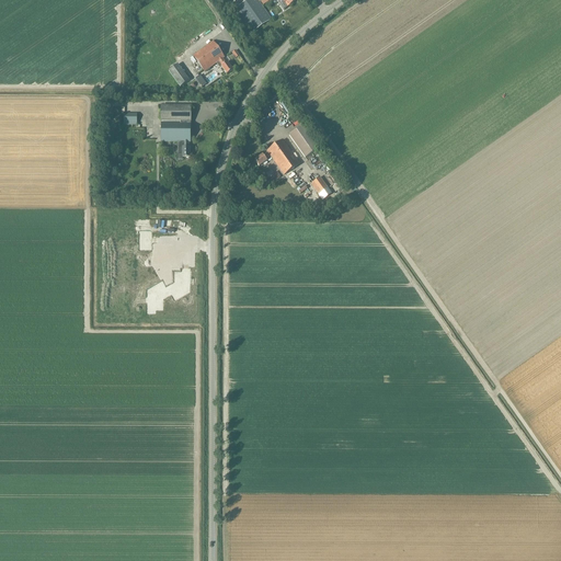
[(172,0),(163,0),(162,1),(169,10),(176,6),(172,0)]
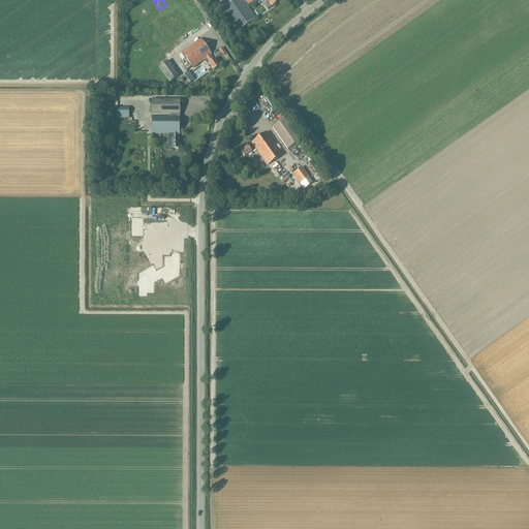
[(232,0),(222,7),(238,30),(256,18),(245,2),(246,1),(244,0),(232,0)]
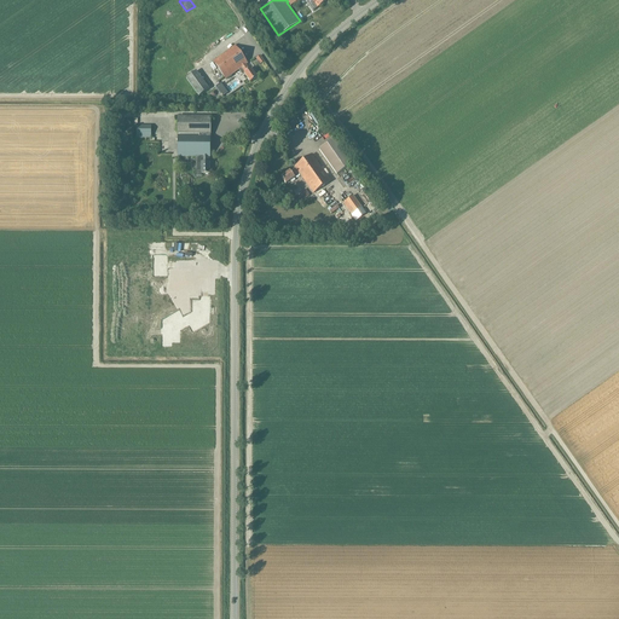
[(285,0),(288,1),(290,5),(298,0),(305,0),(313,10),(317,7),(327,1),(325,0),(285,0)]
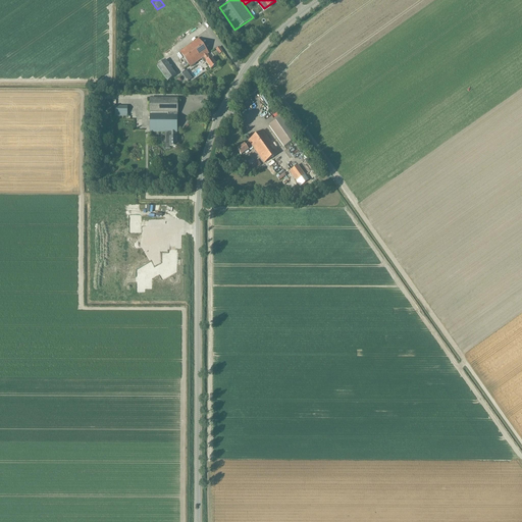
[(211,69),(216,65),(211,57),(210,58),(207,54),(209,53),(198,39),(179,51),(191,66),(204,56),(207,61),(206,61),(211,69)]
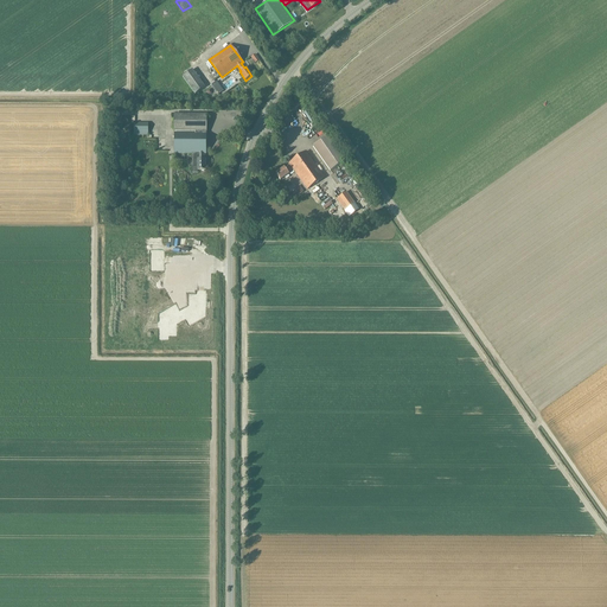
[(180,72),(190,65),(180,52),(171,59),(180,72)]
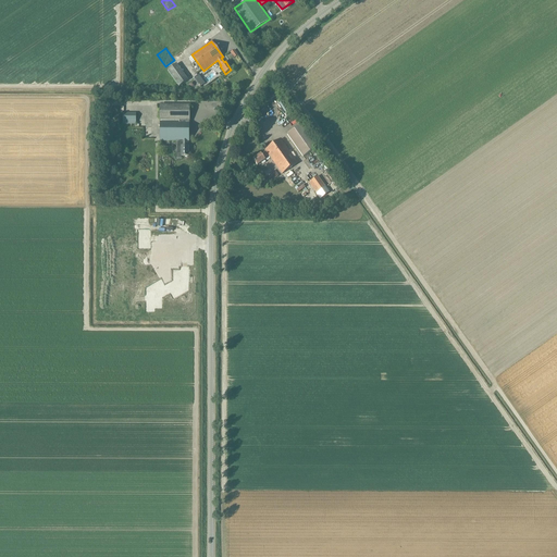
[(176,64),(168,71),(180,87),(188,81),(176,64)]
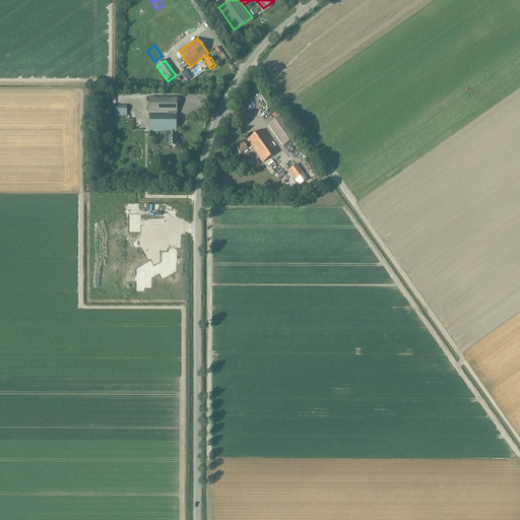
[(185,70),(182,73),(187,80),(191,78),(185,70)]
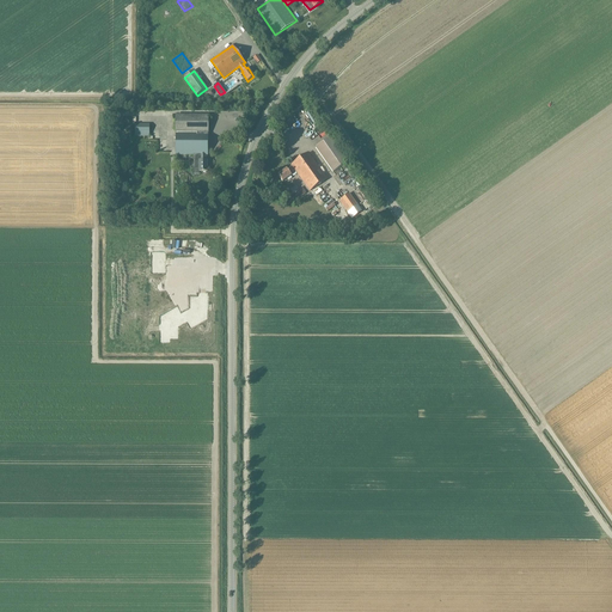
[(176,115),(176,133),(197,133),(197,134),(176,134),(176,155),(194,155),(197,155),(201,155),(201,161),(200,161),(200,172),(207,172),(207,161),(206,161),(206,155),(208,155),(208,134),(208,115),(176,115)]
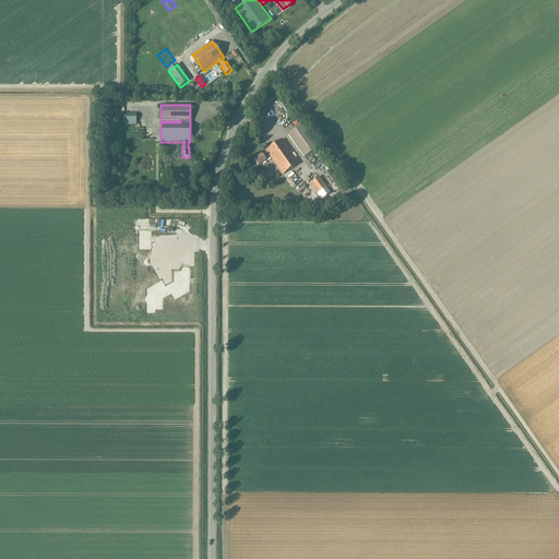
[(123,113),(123,125),(137,125),(137,114),(123,113)]
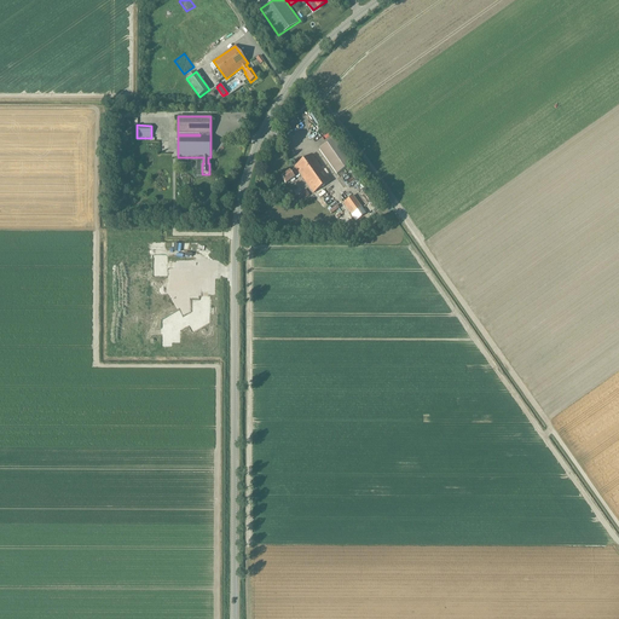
[(335,139),(319,150),(336,175),(353,165),(335,139)]
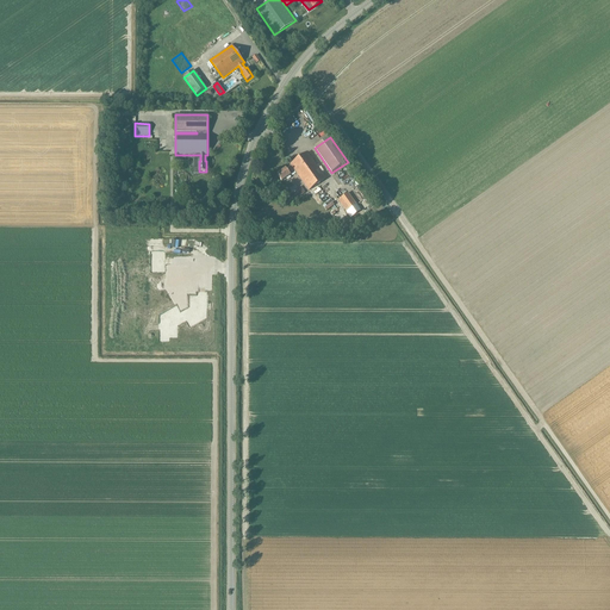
[(309,191),(325,179),(307,153),(291,165),(292,166),(286,169),(286,168),(277,174),(281,181),(291,174),(290,174),(294,170),(309,191)]
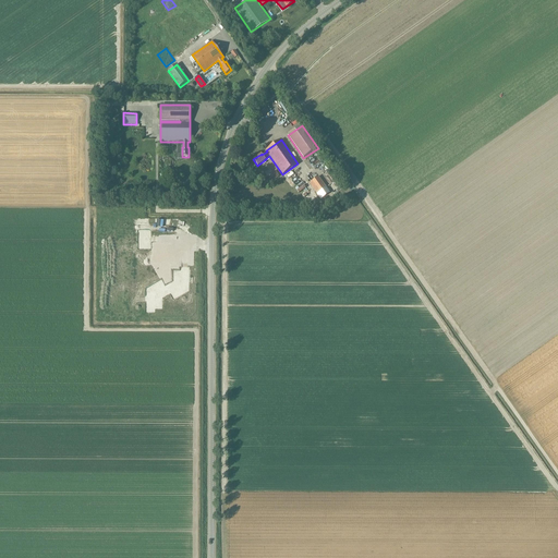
[(323,195),(328,192),(325,187),(326,187),(318,177),(308,183),(317,194),(319,192),(323,195)]
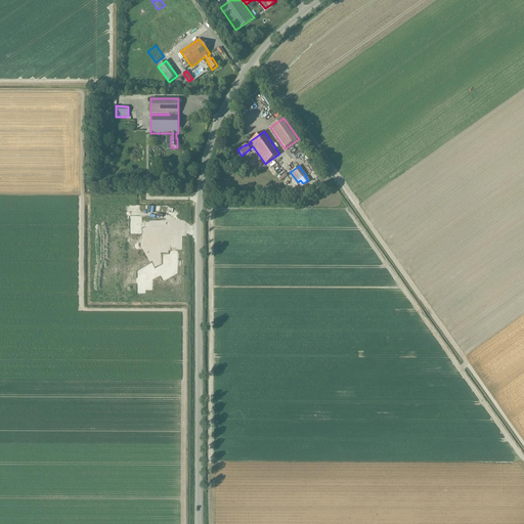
[(130,217),(130,233),(141,233),(141,217),(130,217)]
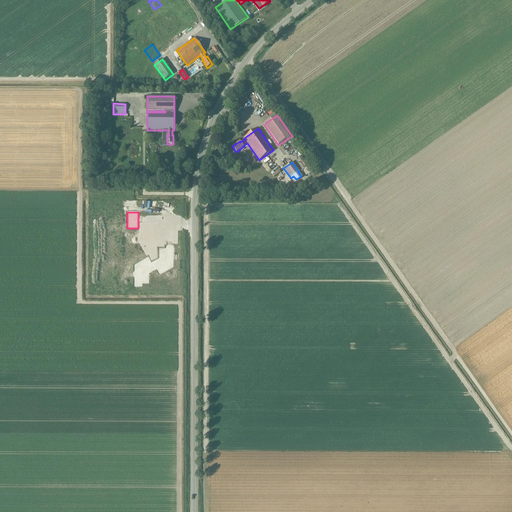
[(134,265),(134,286),(141,286),(141,283),(148,283),(148,273),(156,269),(159,274),(173,267),(173,246),(166,246),(166,249),(159,249),(159,259),(151,263),(148,258),(134,265)]
